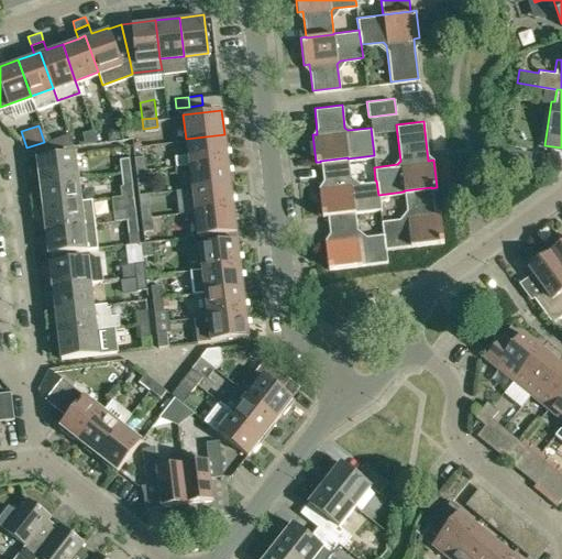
[(109,129),(107,132),(110,140),(121,136),(117,125),(109,129)]
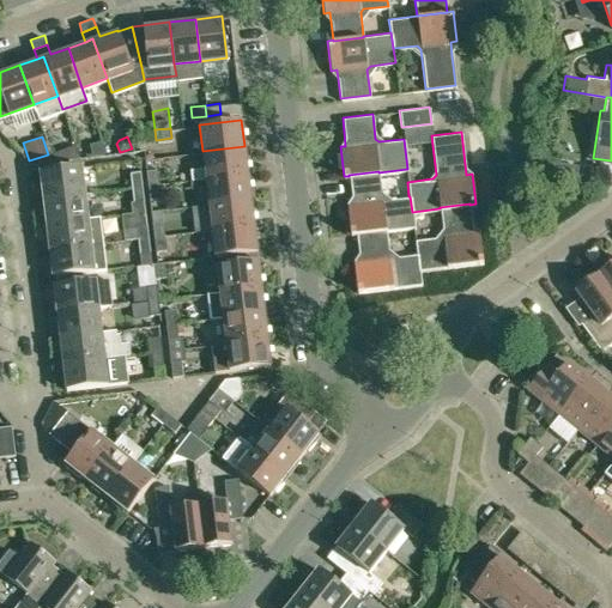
[(101,139),(89,143),(92,156),(104,152),(101,139)]
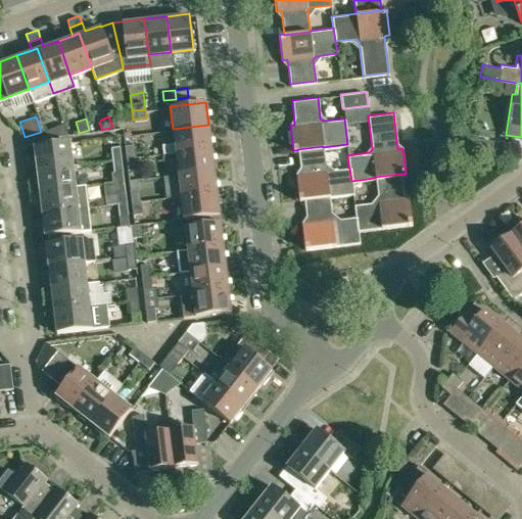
[(63,122),(56,125),(59,134),(67,134),(63,122)]
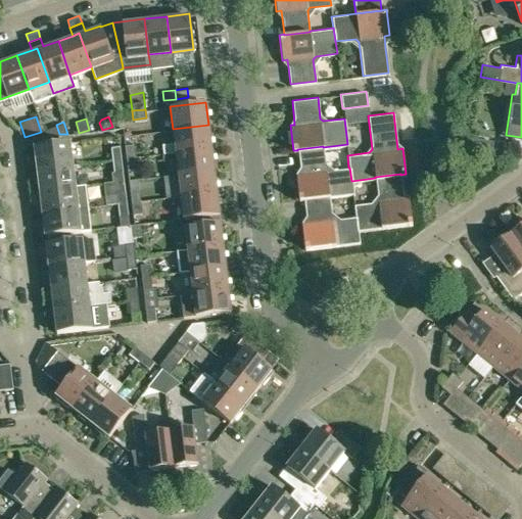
[(210,146),(208,125),(173,129),(174,142),(161,143),(162,152),(175,150),(210,146)]
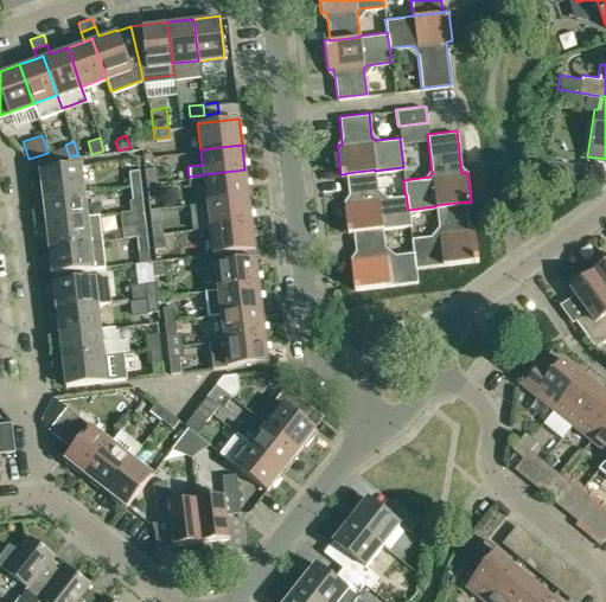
[(43,194),(83,190),(81,162),(39,168),(43,194)]
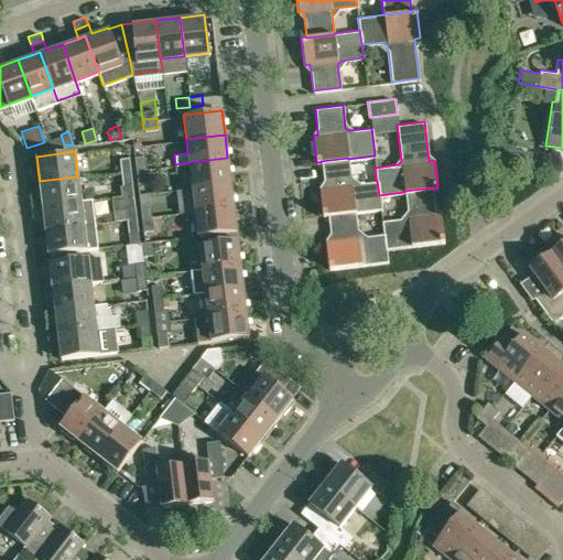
[(133,155),(136,169),(144,168),(143,154),(133,155)]
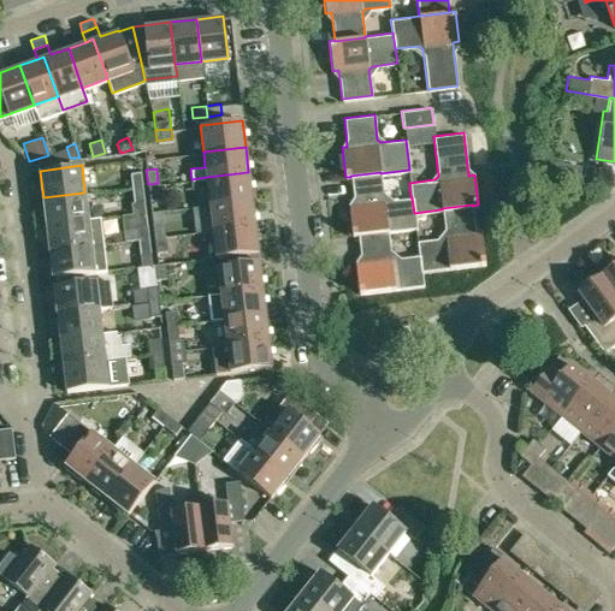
[(142,185),(141,171),(130,172),(131,187),(142,185)]
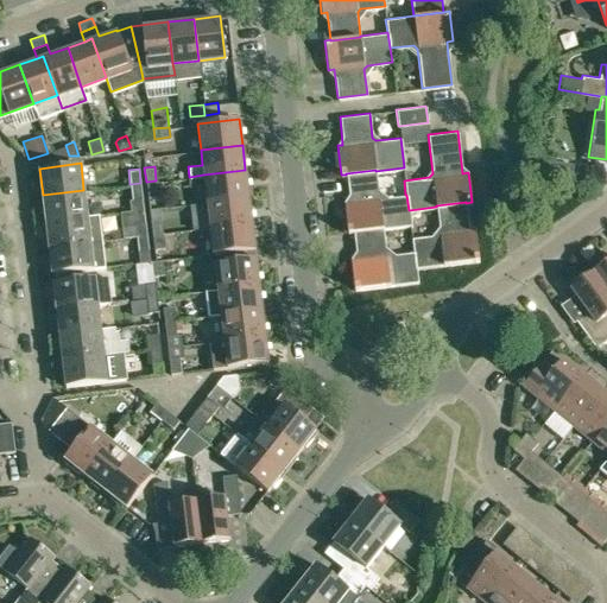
[(248,196),(245,170),(203,175),(207,201),(248,196)]
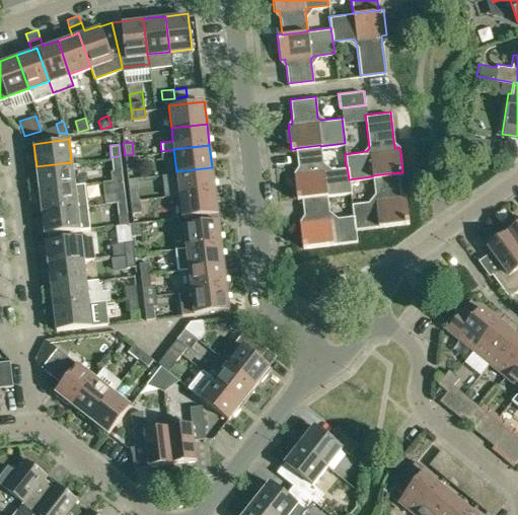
[(323,166),(320,146),(320,145),(295,148),(295,149),(298,171),(293,172),(296,198),(301,197),(326,194),(351,191),(349,179),(347,166),(346,166),(326,168),(323,166)]
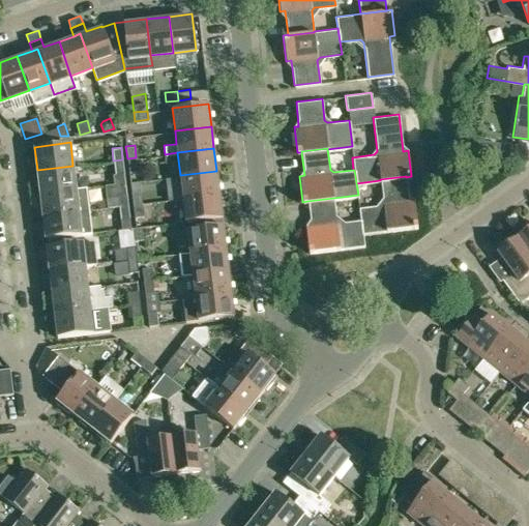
[(138,170),(136,157),(127,158),(128,171),(138,170)]
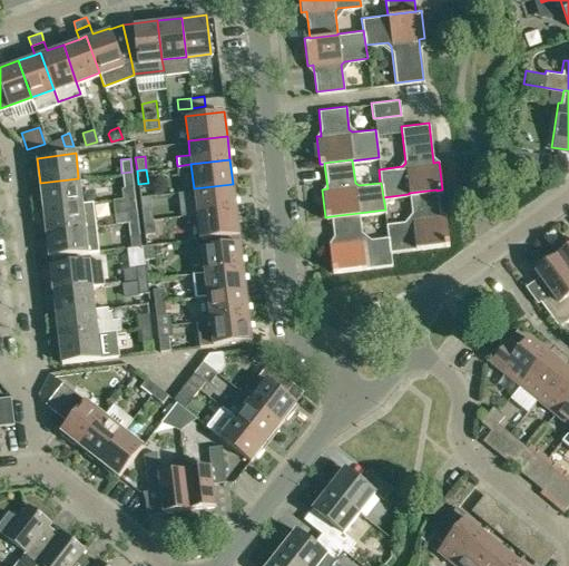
[(124,186),(133,185),(131,172),(121,173),(124,186)]
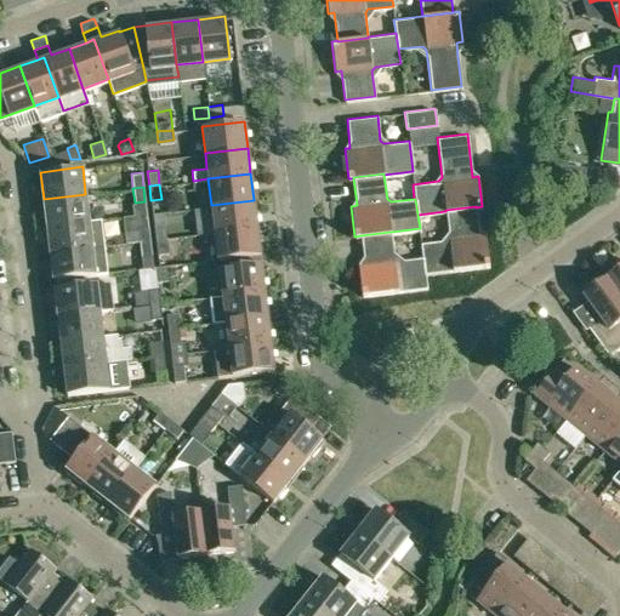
[(44,199),(46,224),(89,220),(85,194),(44,199)]
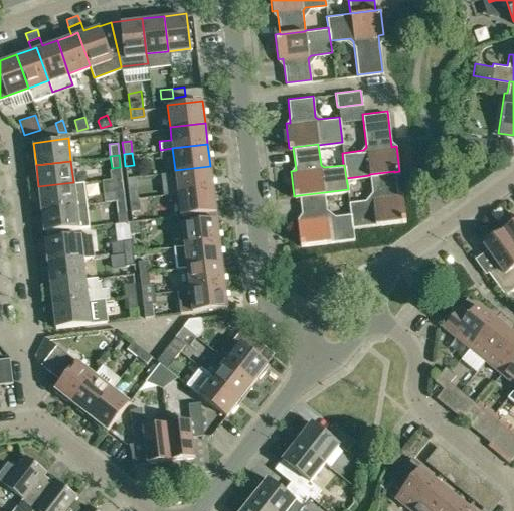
[(175,170),(177,191),(212,187),(210,166),(175,170)]
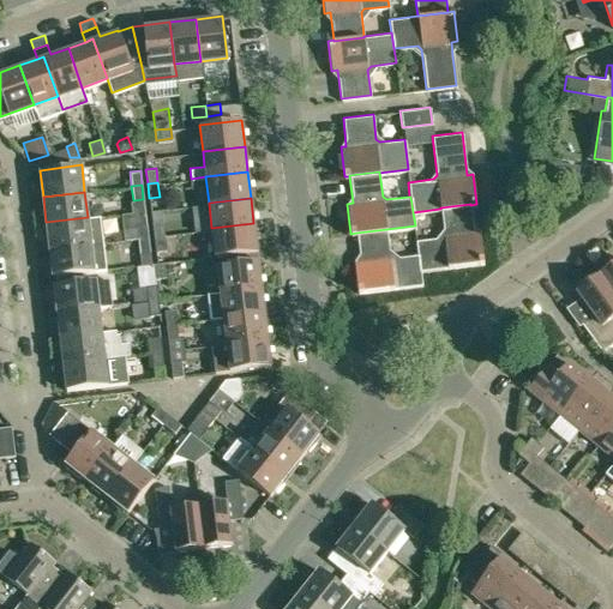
[(415,240),(416,253),(418,253),(419,269),(420,269),(482,261),(479,231),(474,233),(470,205),(470,204),(440,207),(440,209),(443,233),(440,236),(415,240)]
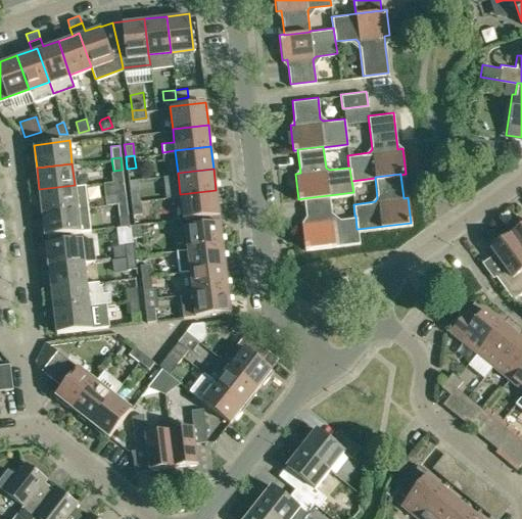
[(115,190),(116,202),(126,201),(123,179),(113,180),(114,190),(115,190)]
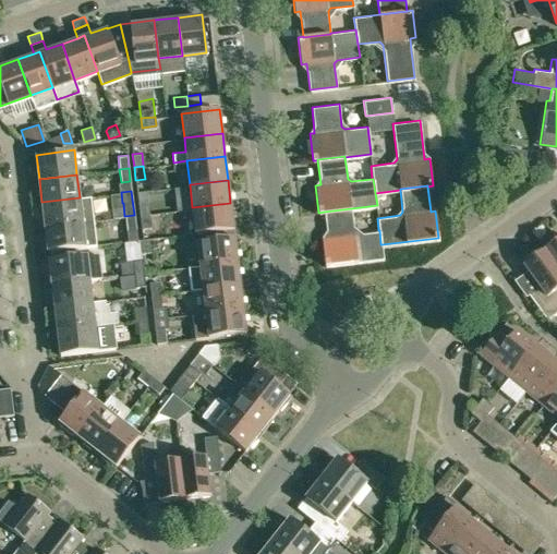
[(41,202),(45,226),(82,220),(93,219),(91,196),(80,197),(41,202)]
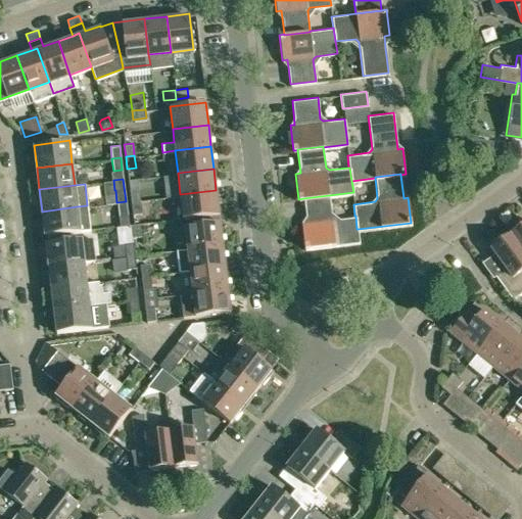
[(131,200),(140,199),(138,187),(129,188),(131,200)]
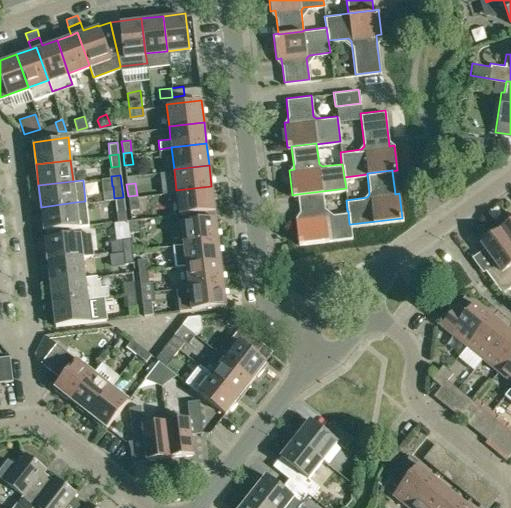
[(214,208),(211,186),(176,190),(179,212),(214,208)]
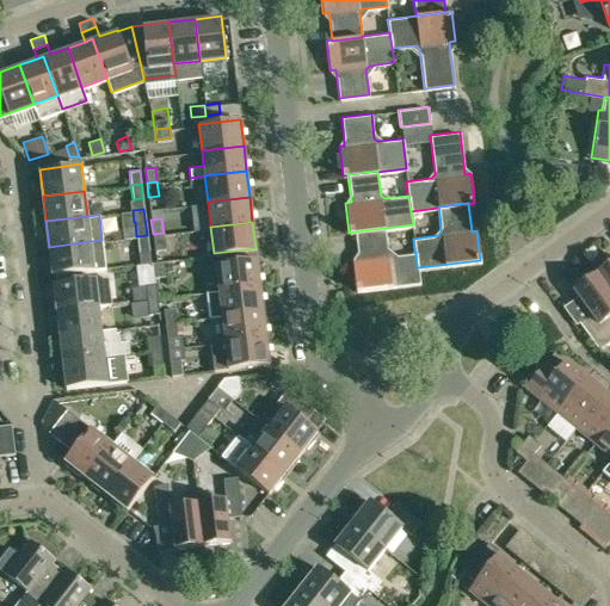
[(419,282),(418,267),(417,267),(416,252),(414,252),(390,255),(387,252),(384,228),(355,232),(358,259),(352,259),(356,289),(419,282)]
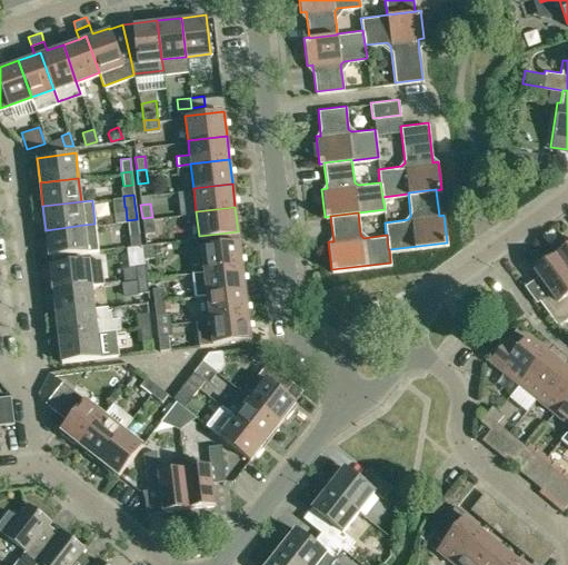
[(152,217),(142,218),(143,231),(153,230),(152,217)]
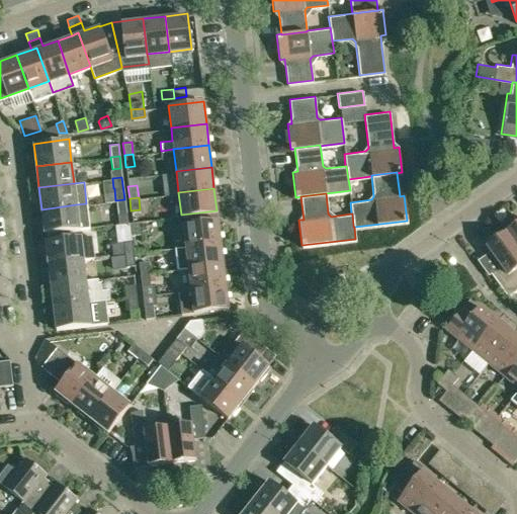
[(125,211),(124,199),(115,200),(117,212),(125,211)]
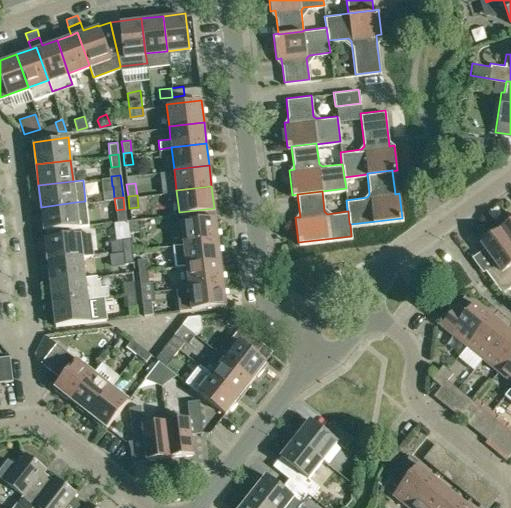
[(75,202),(41,207),(43,229),(78,225),(75,202)]
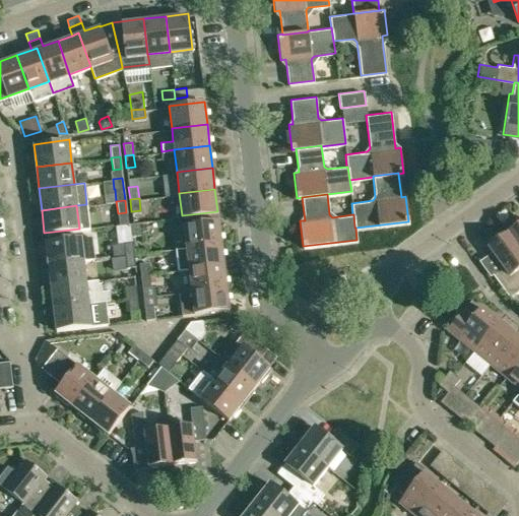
[(186,246),(220,242),(218,219),(183,223),(186,246)]
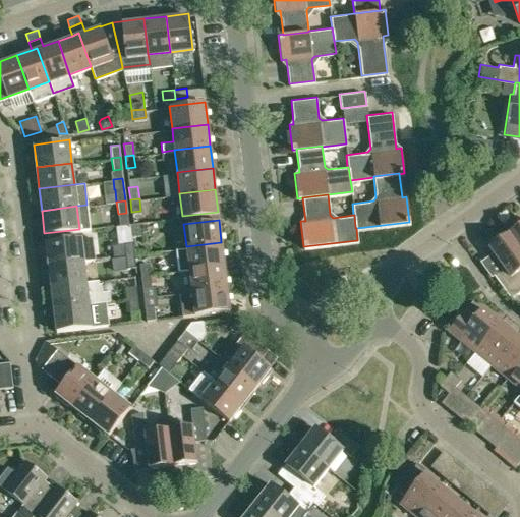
[(140,234),(138,222),(130,223),(131,235),(140,234)]
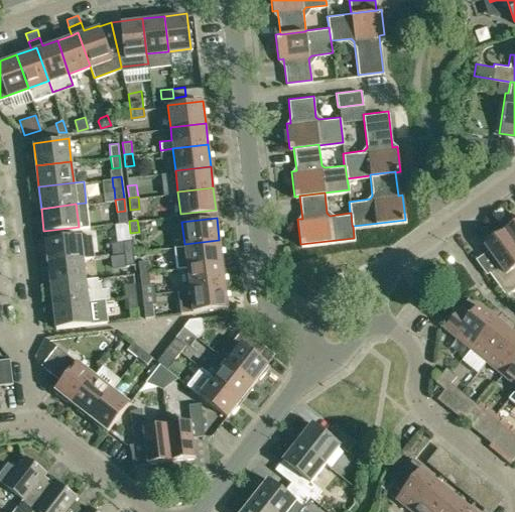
[(514,221),(503,230),(514,246),(514,221)]
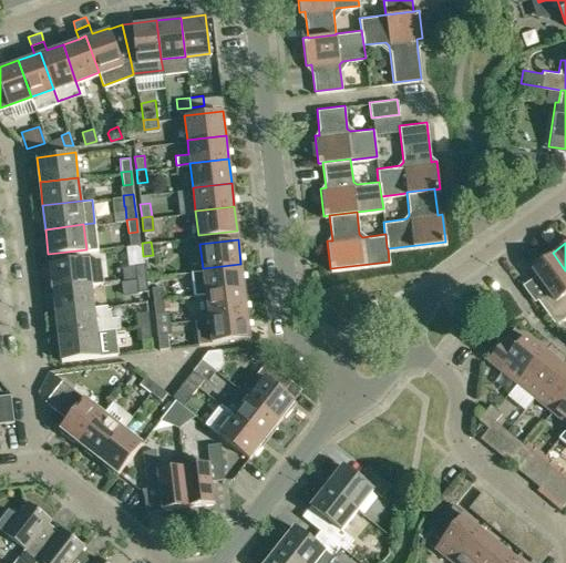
[(534,266),(532,267),(536,273),(548,289),(536,297),(555,324),(565,315),(565,293),(565,292),(565,290),(565,270),(553,253),(551,254),(549,251),(545,251),(533,259),(532,263),(534,266)]
